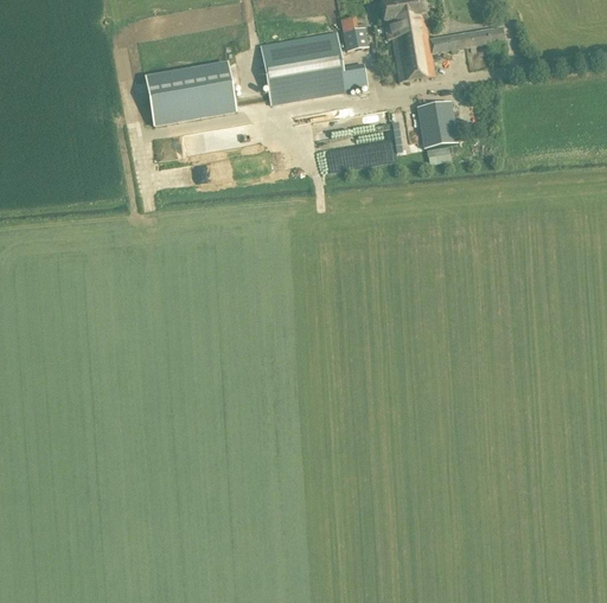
[(135,18),(153,126),(236,110),(227,61),(250,56),(241,0),(135,18)]
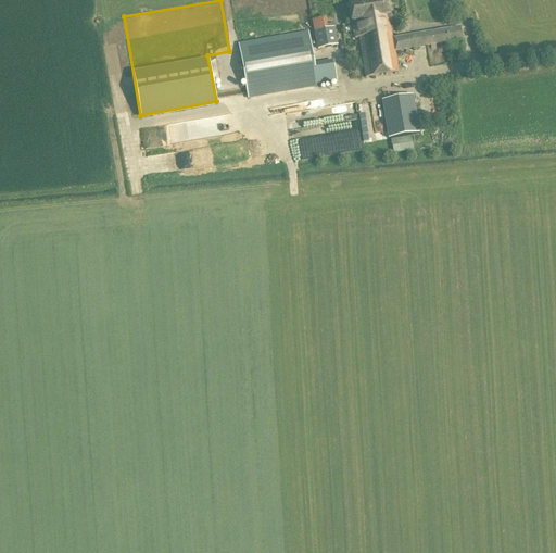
[(361,39),(392,34),(389,12),(390,12),(388,0),(368,0),(349,3),(352,19),(354,19),(357,35),(359,35),(361,39)]
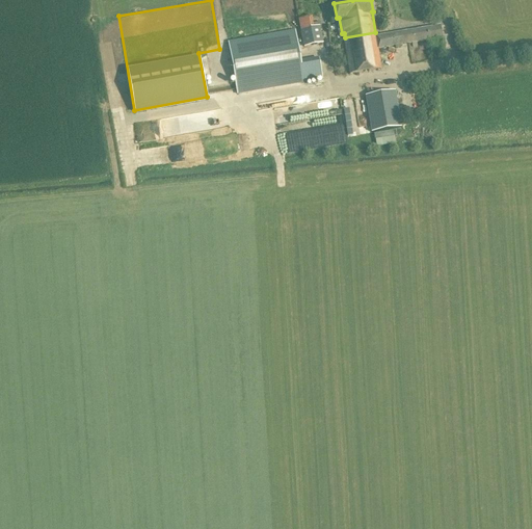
[(314,25),(311,14),(297,17),(303,45),(323,41),(319,24),(314,25)]
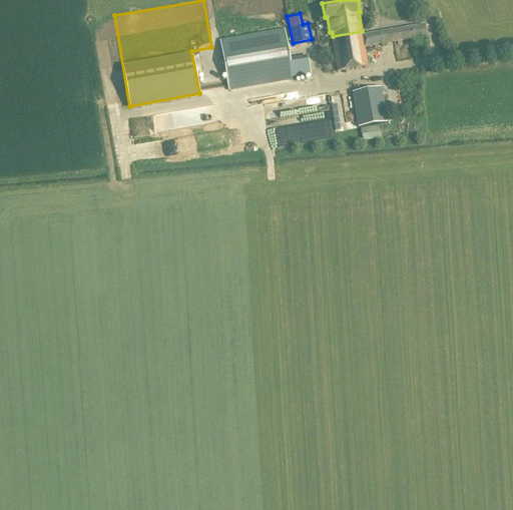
[(426,34),(424,22),(362,32),(362,31),(333,36),(338,68),(367,63),(364,44),(381,41),(381,44),(386,44),(386,40),(426,34)]
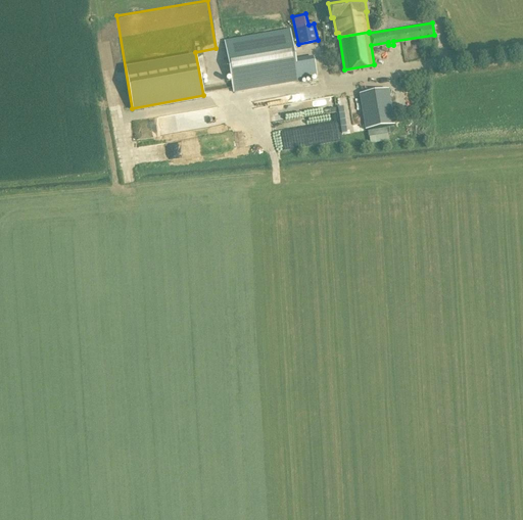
[(295,57),(289,27),(224,39),(233,91),(317,77),(313,54),(295,57)]
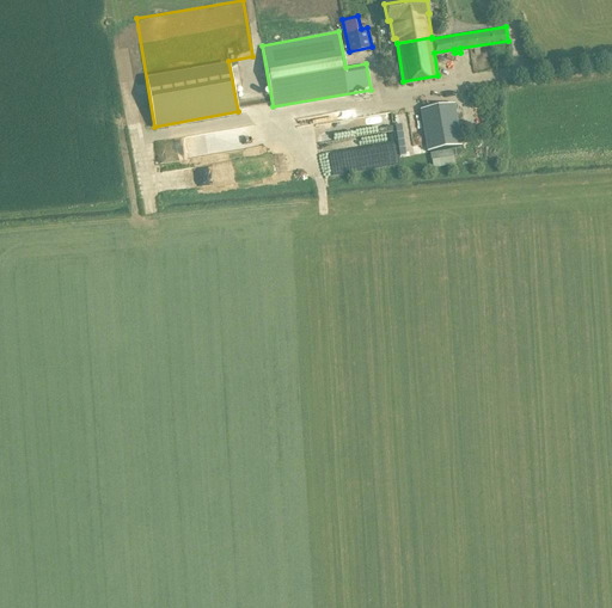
[(439,100),(417,103),(420,137),(442,135),(439,100)]
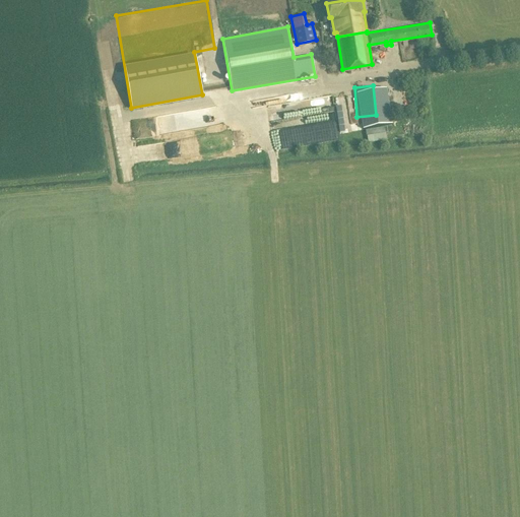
[(277,102),(280,114),(333,104),(330,91),(277,102)]
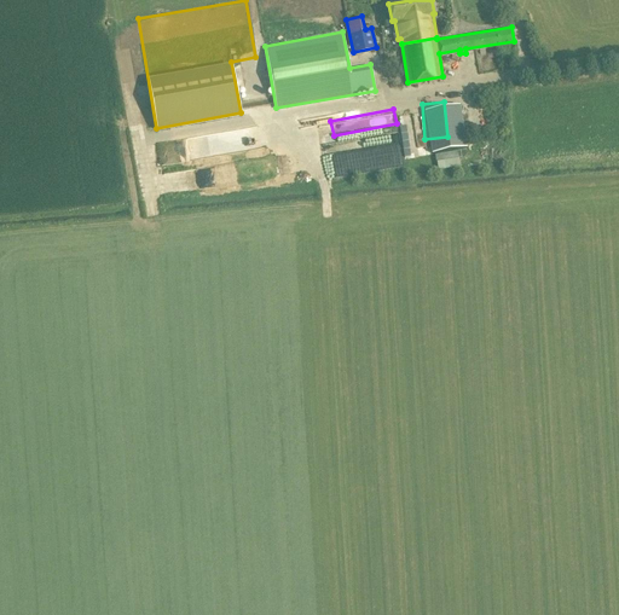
[(264,128),(220,132),(223,151),(270,146),(268,137),(265,138),(264,128)]
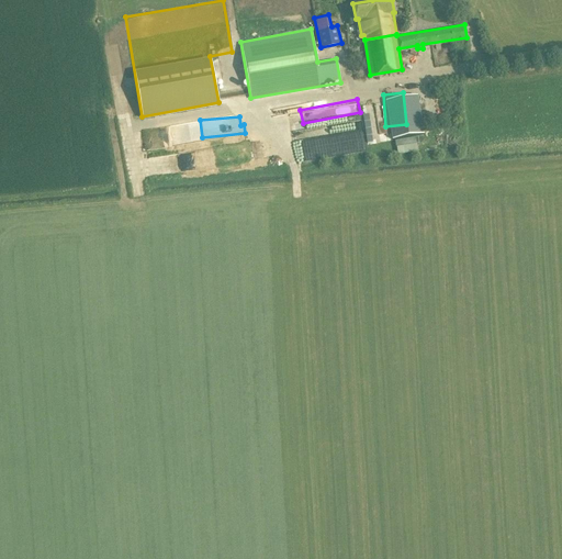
[(302,122),(291,122),(292,134),(303,133),(302,122)]
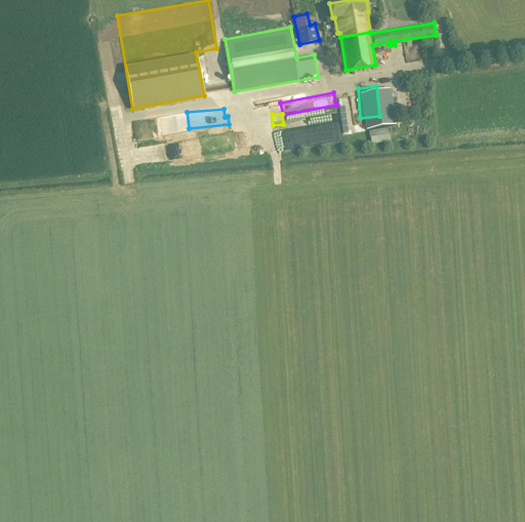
[(140,135),(180,131),(179,116),(139,120),(140,135)]
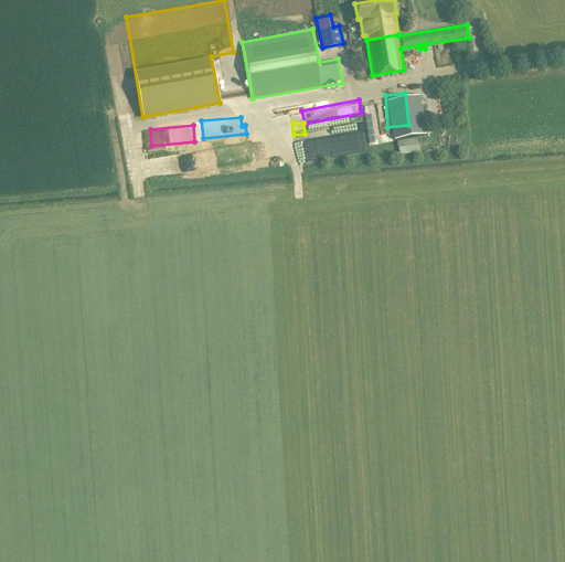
[(329,133),(312,136),(317,152),(332,149),(329,133)]
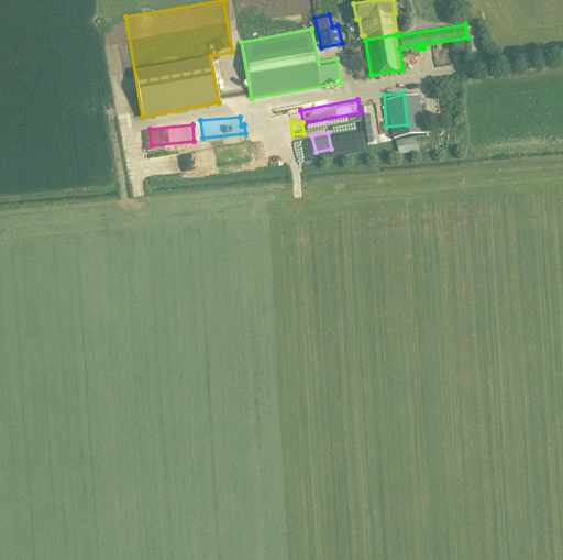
[(206,150),(179,153),(159,156),(162,173),(181,169),(183,172),(219,166),(217,153),(207,155),(206,150)]
